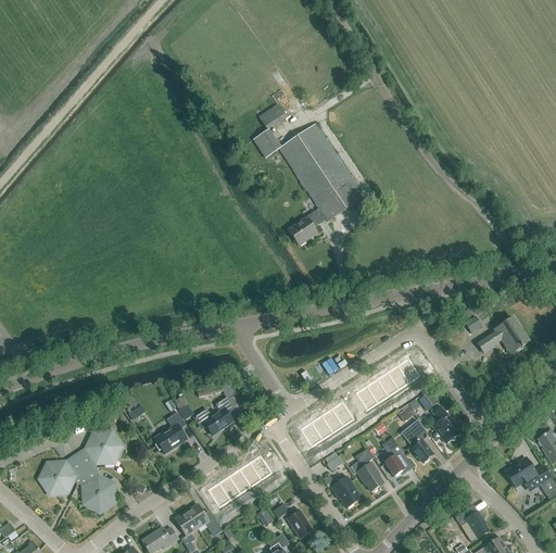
[(286,116),(277,103),(258,115),(267,128),(253,138),(265,158),(279,148),(318,208),(287,228),(299,246),(318,233),(314,226),(326,218),(327,221),(365,196),(315,122),(280,145),(269,127),(286,116)]
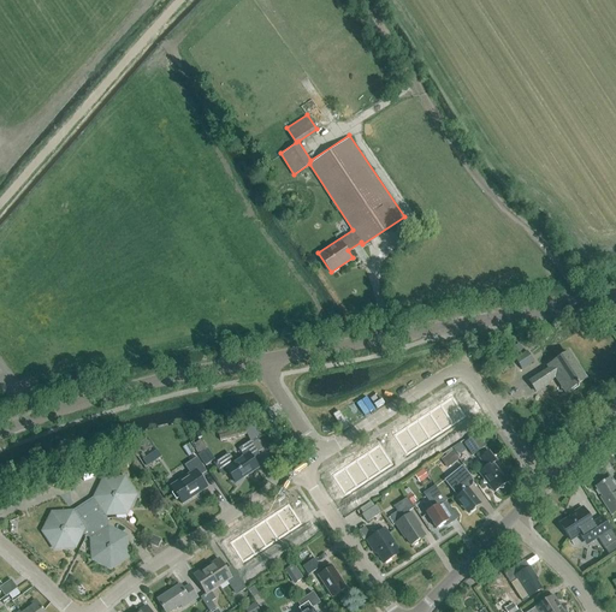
[(515,357),(521,367),(533,360),(526,349),(515,357)]
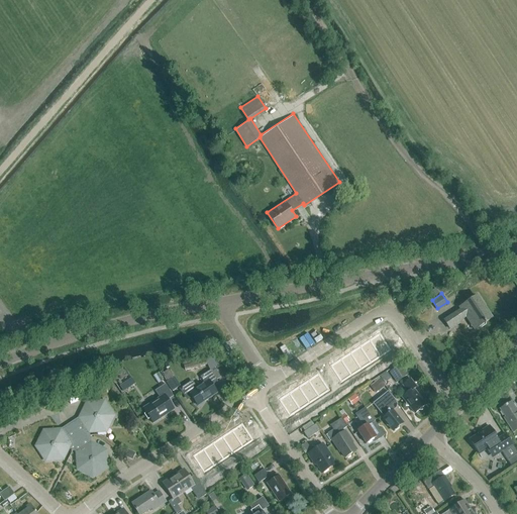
[(492,317),(478,296),(459,307),(460,308),(444,319),(449,327),(459,321),(458,319),(469,313),(478,326),(485,321),(486,323),(488,322),(487,320),(492,317)]
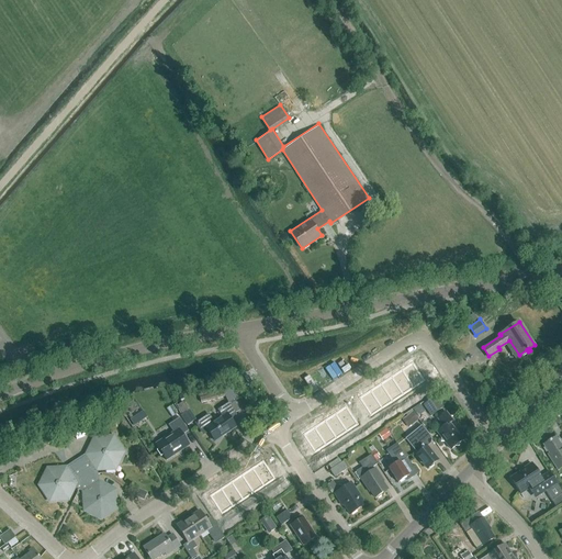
[(415,386),(425,379),(414,361),(403,368),(415,386)]
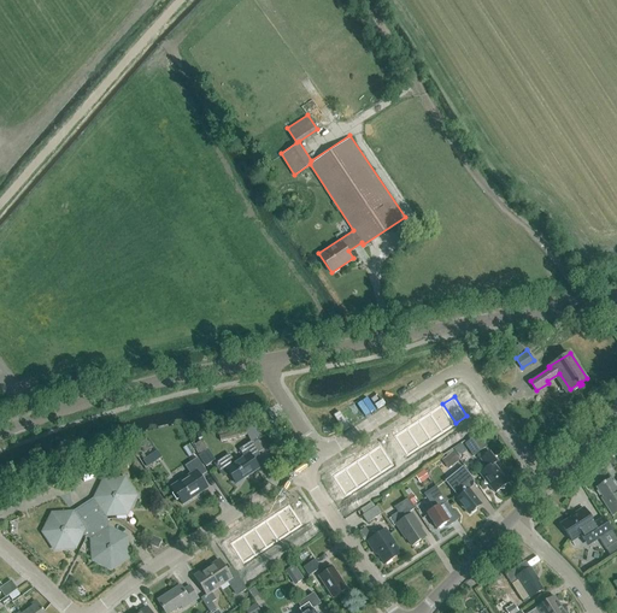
[(444,431),(456,423),(442,404),(430,412),(444,431)]
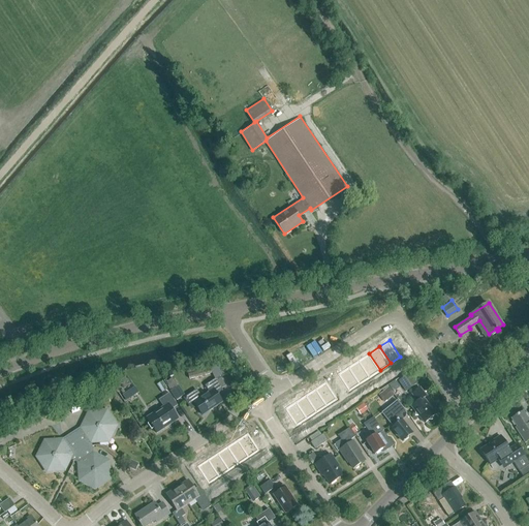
[(371,376),(380,370),(369,353),(360,360),(371,376)]
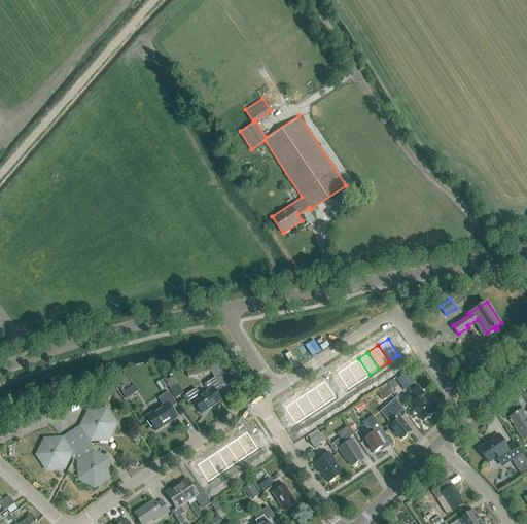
[(370,375),(358,358),(348,364),(359,381),(370,375)]
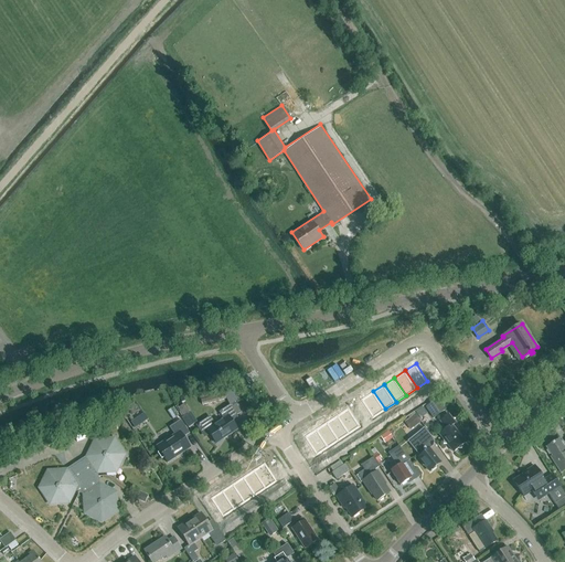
[(224,391),(201,398),(202,402),(226,395),(224,391)]
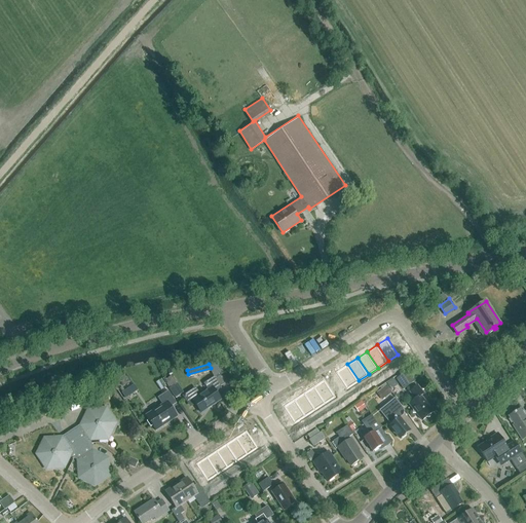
[(337,371),(348,387),(359,380),(347,364),(337,371)]
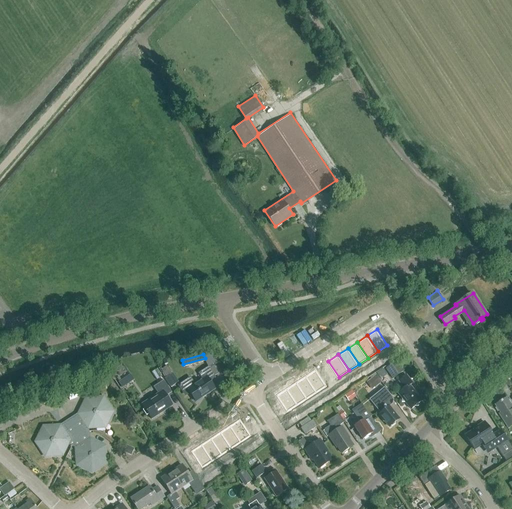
[(396,359),(386,366),(393,376),(403,369),(396,359)]
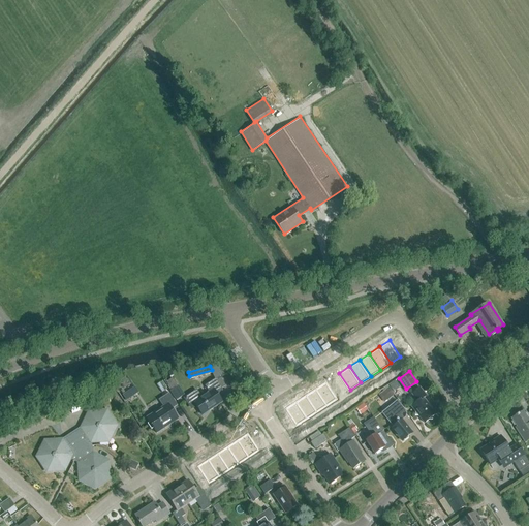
[(186,398),(192,405),(196,403),(203,412),(209,408),(210,408),(213,406),(212,405),(221,399),(216,392),(222,388),(222,387),(225,383),(220,375),(216,378),(215,376),(205,383),(209,390),(208,391),(207,390),(200,395),(196,389),(186,395),(184,396),(185,398),(186,398)]
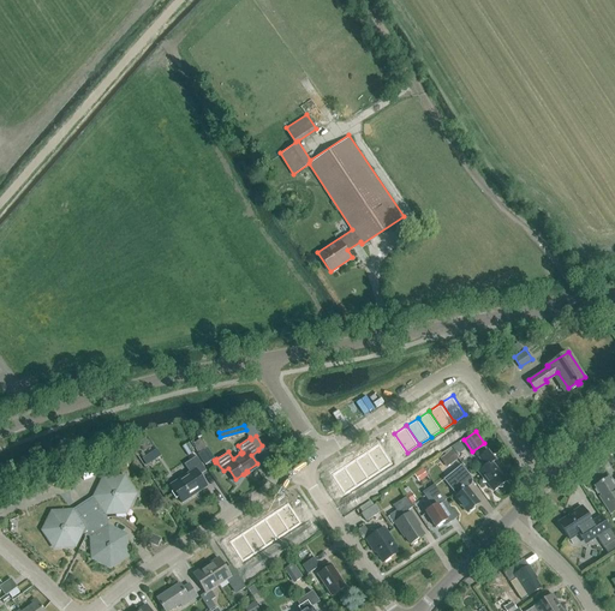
[(207,445),(206,445),(201,437),(193,441),(199,450),(197,451),(204,462),(214,456),(207,445)]
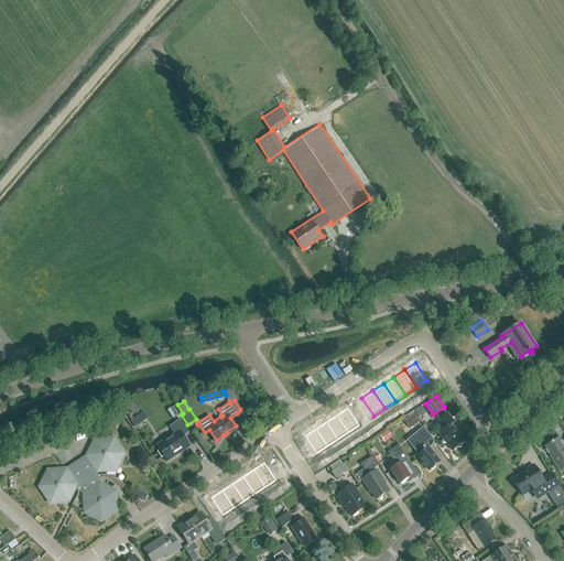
[(360,424),(348,407),(337,413),(349,431),(360,424)]
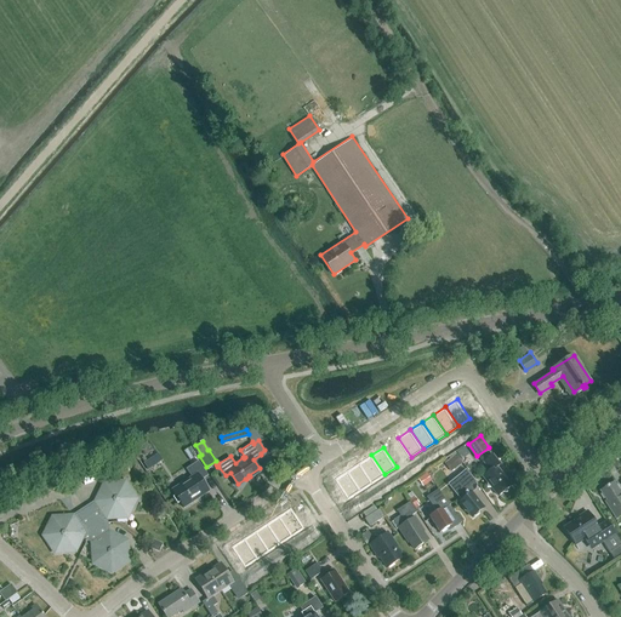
[(462,461),(455,452),(444,461),(450,469),(462,461)]
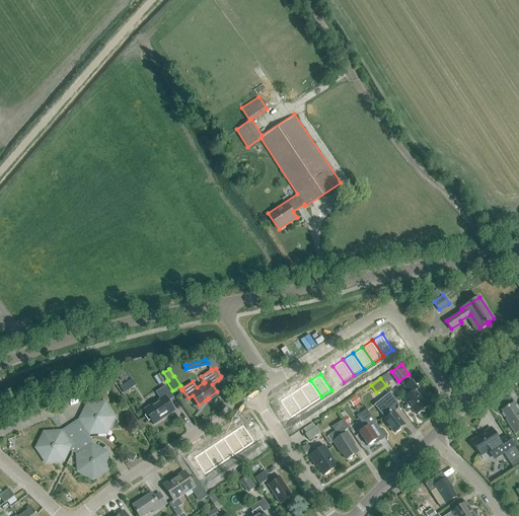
[(417,413),(428,403),(416,388),(419,386),(412,378),(404,384),(410,391),(403,396),(408,401),(406,406),(411,406),(417,413)]
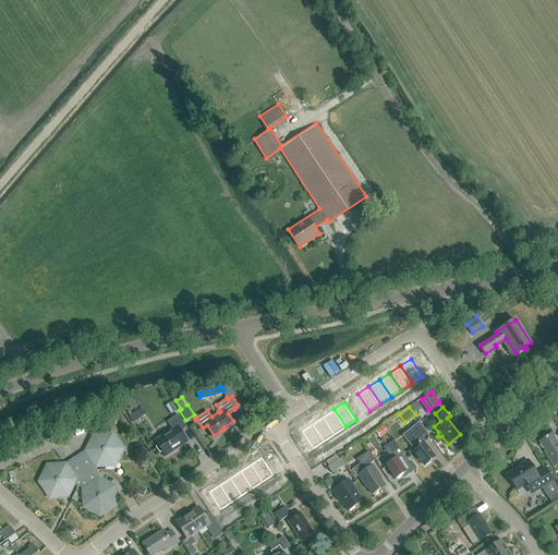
[(336,434),(346,426),(334,409),(324,415),(336,434)]
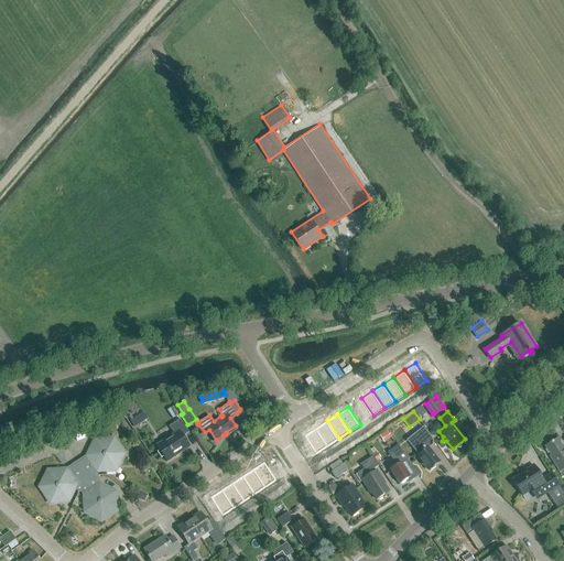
[(134,424),(141,420),(138,414),(137,414),(133,417),(130,419),(134,424)]
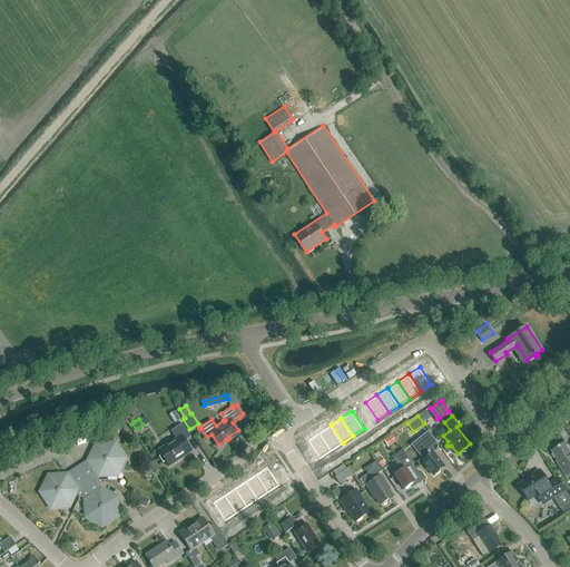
[(158,448),(168,465),(177,459),(177,460),(180,458),(180,456),(190,450),(184,438),(190,433),(183,421),(170,428),(176,438),(158,448)]
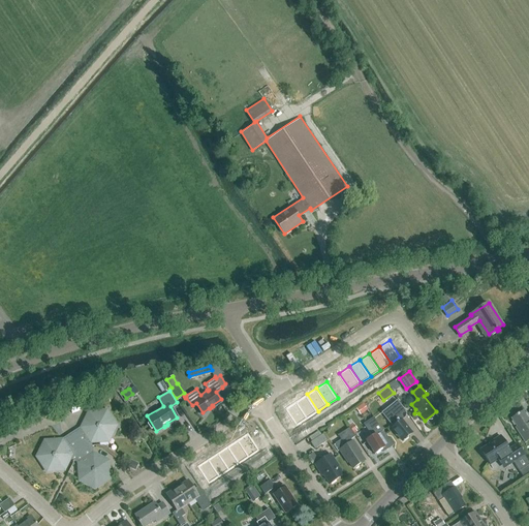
[(307,394),(297,401),(308,418),(318,411),(307,394)]
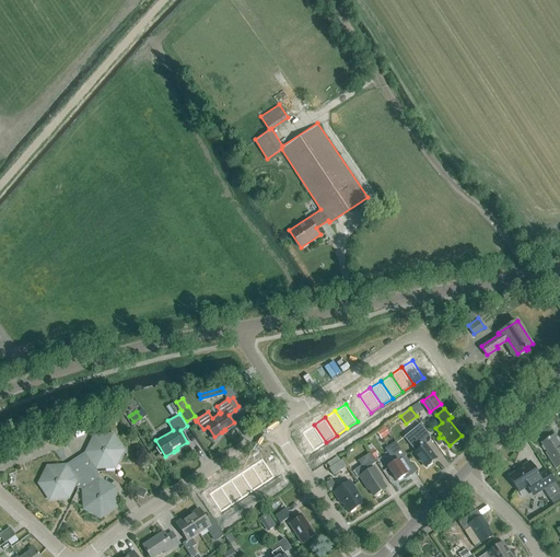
[(431,460),(436,456),(426,442),(424,443),(421,440),(430,433),(420,421),(404,434),(417,450),(415,451),(426,464),(428,463),(429,463),(431,461),(431,460)]
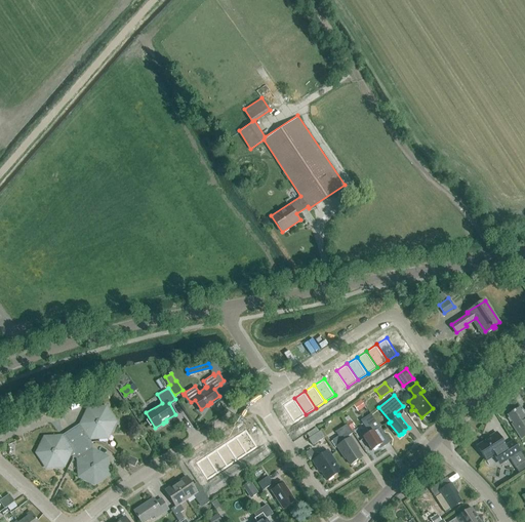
[(284,404),(295,422),(306,414),(294,398),(284,404)]
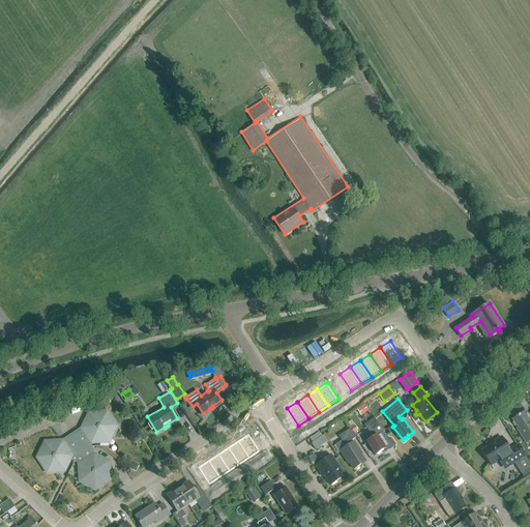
[(369,408),(364,402),(356,407),(360,413),(369,408)]
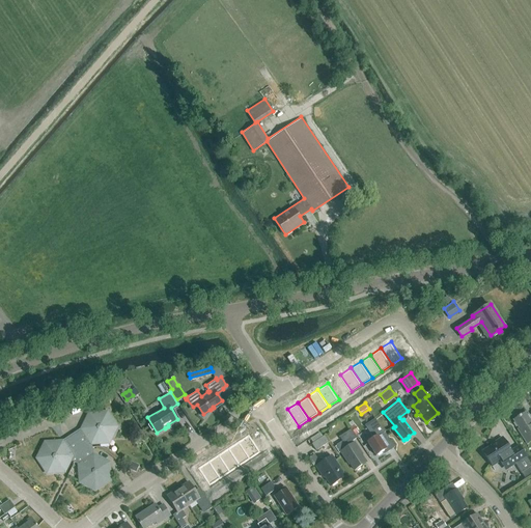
[(72,434),(82,448),(92,446),(91,442),(94,440),(95,441),(105,441),(106,437),(110,437),(116,424),(106,411),(89,412),(83,423),(84,425),(72,434)]
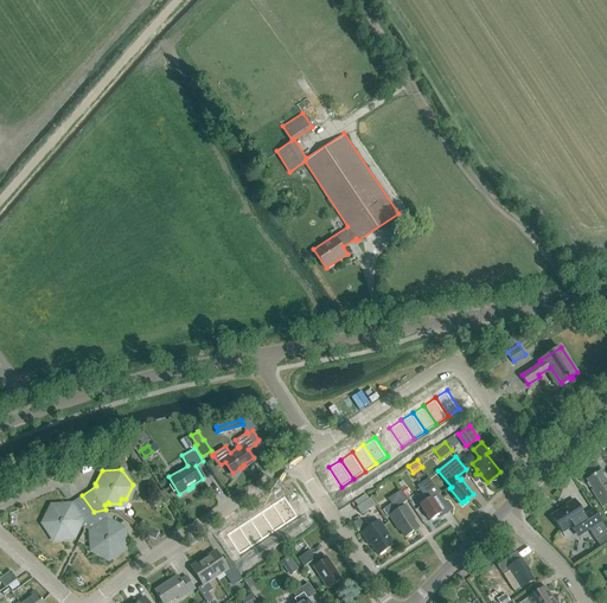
[(594,492),(602,505),(606,501),(606,475),(606,476),(600,469),(587,478),(596,491),(594,492)]
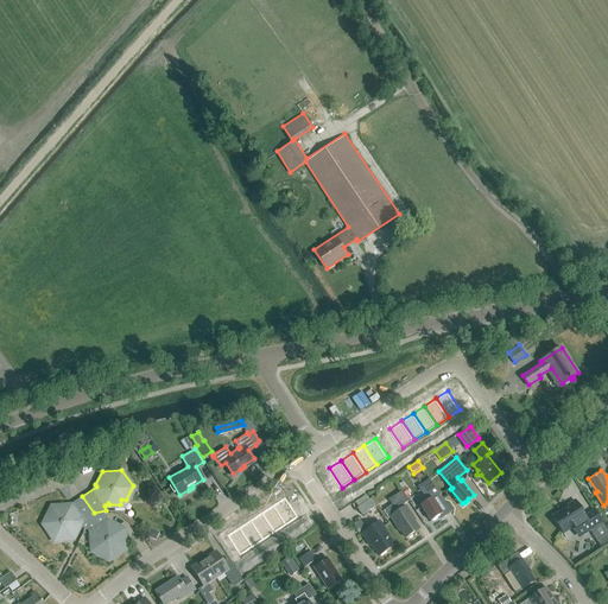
[(420,503),(431,519),(443,512),(444,515),(453,510),(441,493),(430,477),(418,484),(428,498),(420,503)]
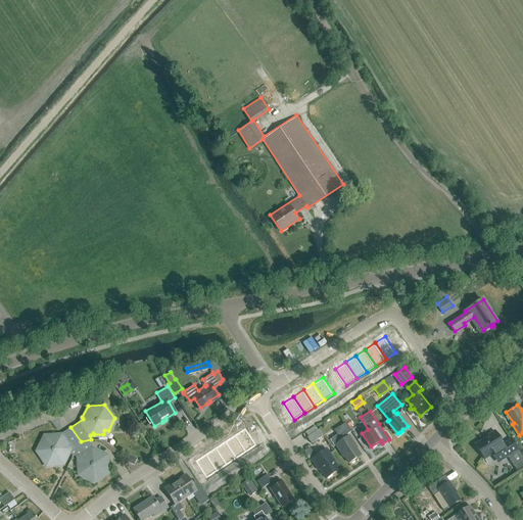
[(352,429),(347,420),(335,427),(338,432),(331,436),(334,442),(336,441),(344,455),(345,454),(349,460),(361,453),(354,442),(355,441),(350,433),(349,434),(348,431),(352,429)]
